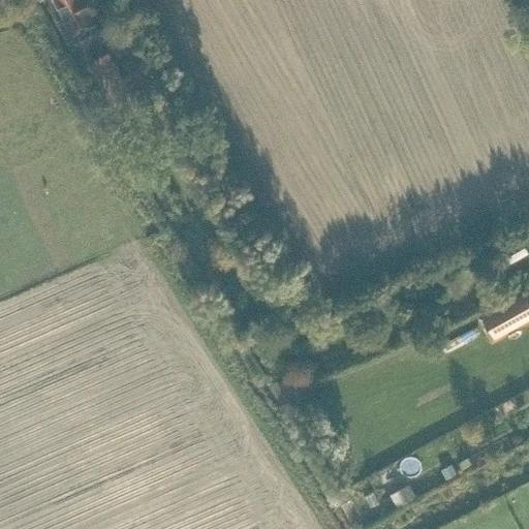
[(98,0),(54,0),(63,18),(58,21),(64,35),(86,24),(87,27),(94,24),(89,14),(102,7),(98,0)]
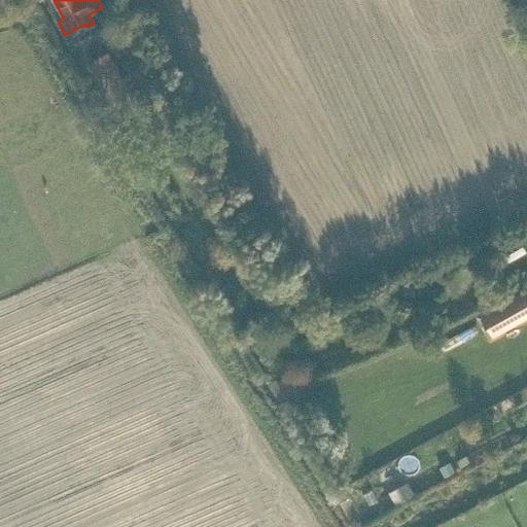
[(114,65),(107,51),(90,62),(97,75),(115,106),(133,97),(114,65)]
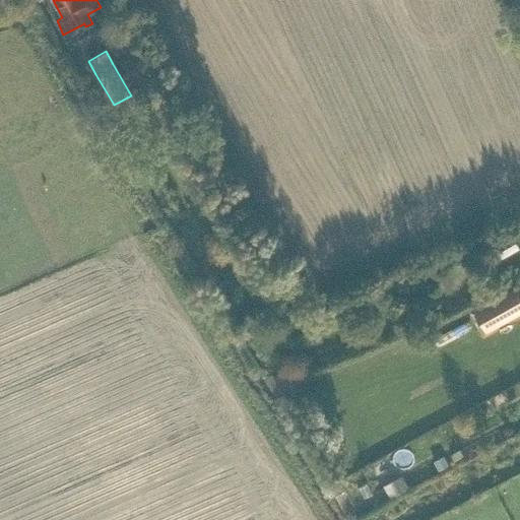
[(495,263),(519,249),(512,235),(486,249),(495,263)]
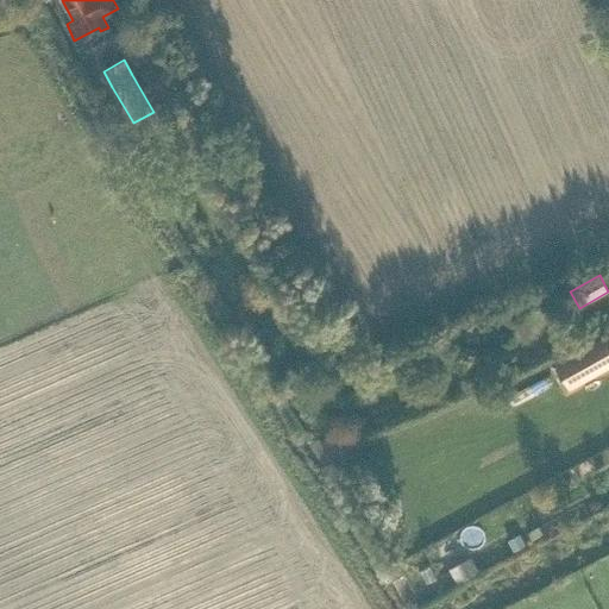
[(567,390),(608,366),(608,344),(604,336),(553,364),(567,390)]
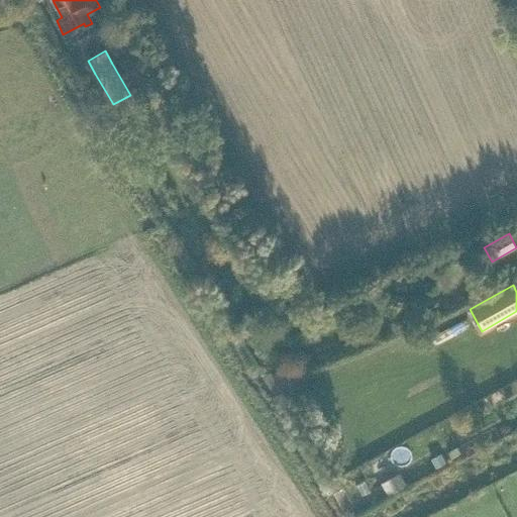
[(259,286),(250,288),(248,296),(254,301),(262,300),(262,299),(266,299),(267,292),(264,292),(264,289),(259,286)]
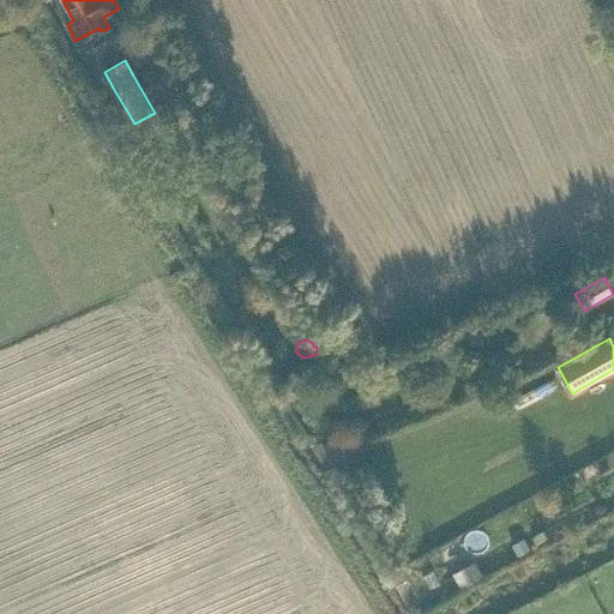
[(535,402),(559,393),(553,379),(529,389),(535,402)]
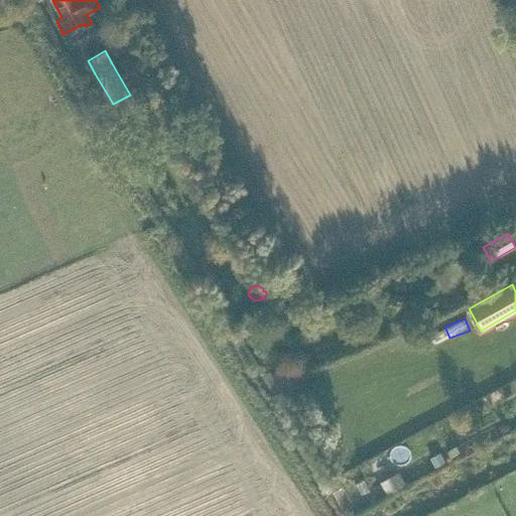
[(438,453),(428,458),(433,467),(443,462),(438,453)]
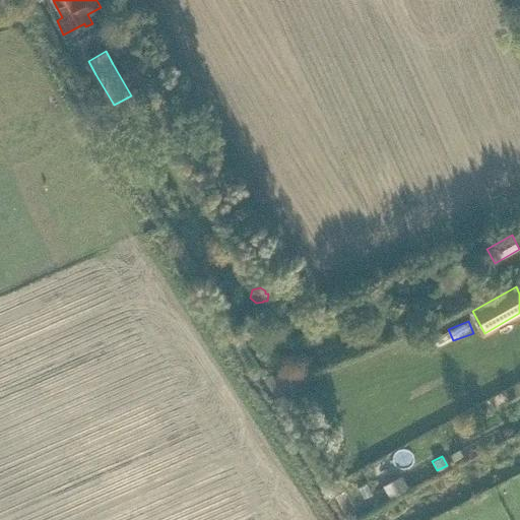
[(401,474),(383,484),(390,498),(408,489),(401,474)]
